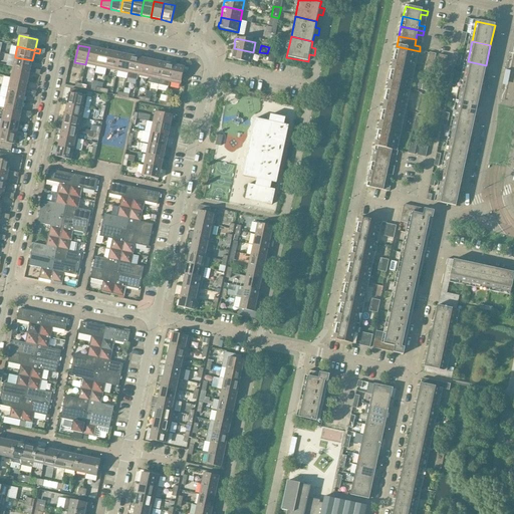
[(415,50),(397,46),(393,66),(411,70),(415,50)]
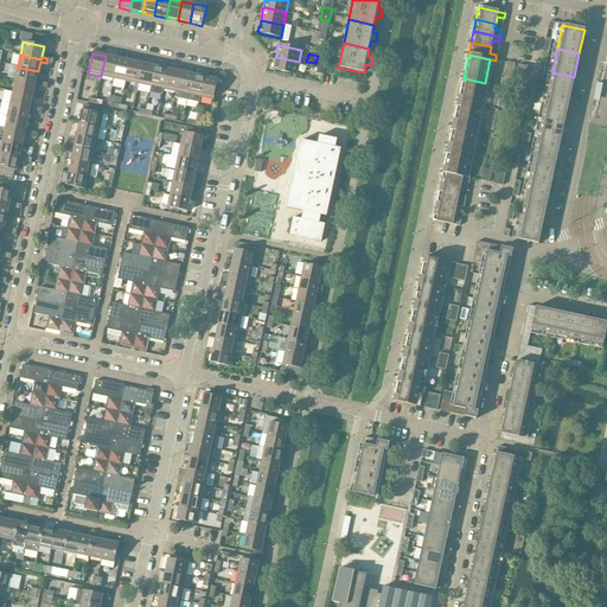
[(117,58),(106,56),(101,76),(113,80),(117,58)]
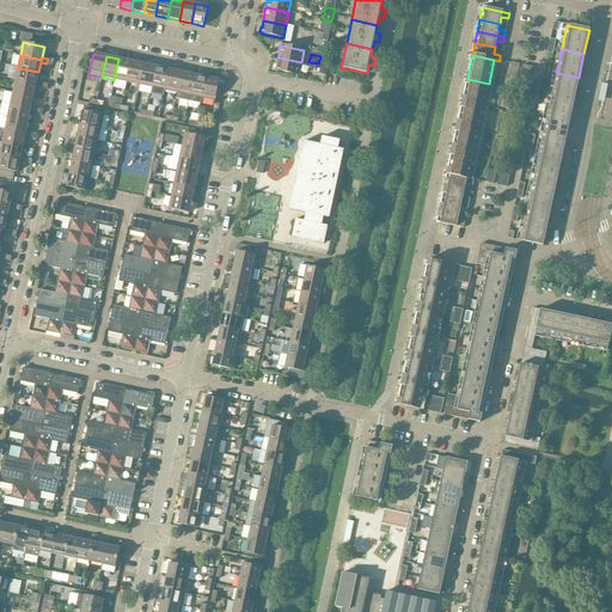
[(301,62),(279,57),(277,65),(276,65),(275,69),(276,69),(276,71),(298,75),(301,62)]
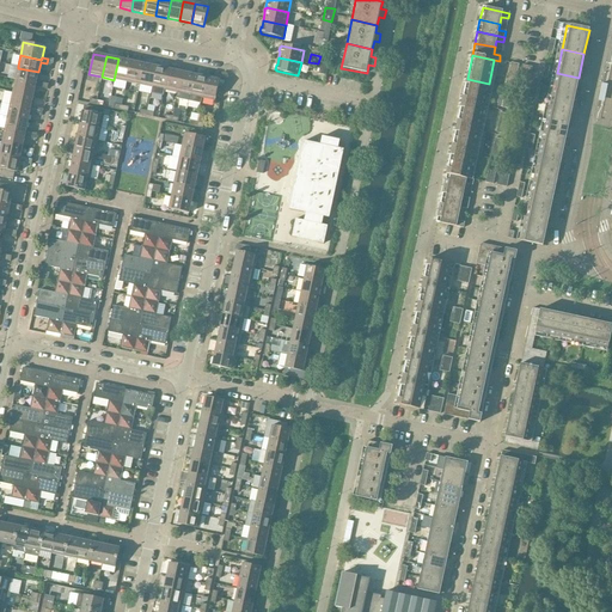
[(132,62),(118,59),(114,80),(127,83),(132,62)]
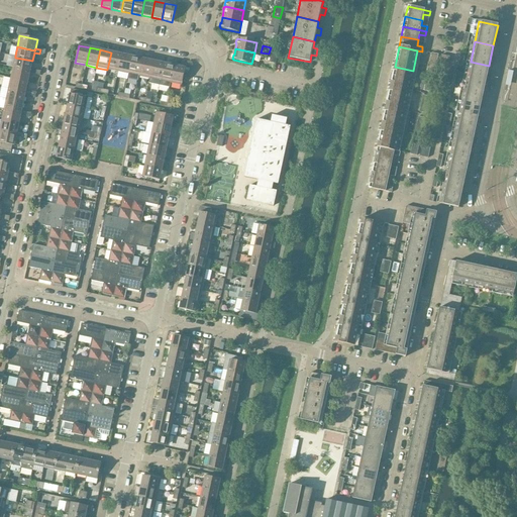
[(121,55),(111,53),(107,70),(117,72),(121,55)]
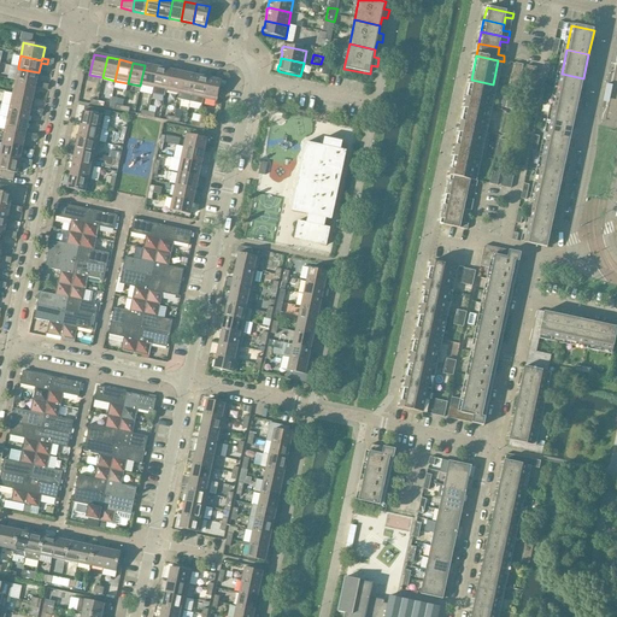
[(523,65),(515,64),(510,88),(517,89),(523,65)]
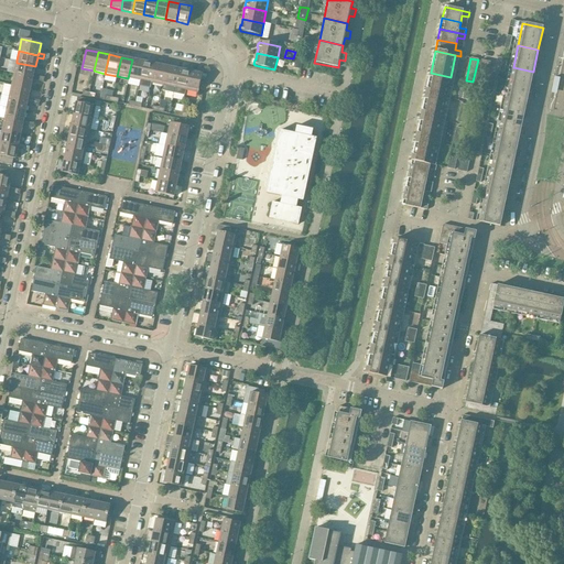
[(140,80),(144,62),(132,60),(128,78),(140,80)]
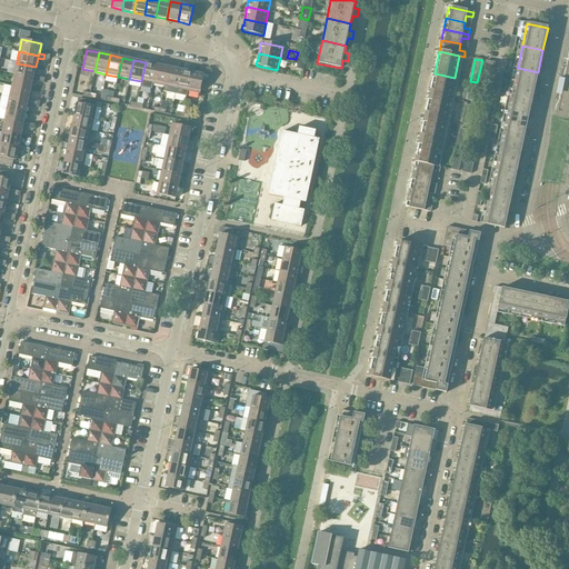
[(152,85),(157,65),(146,62),(141,81),(140,87),(151,89),(152,85)]
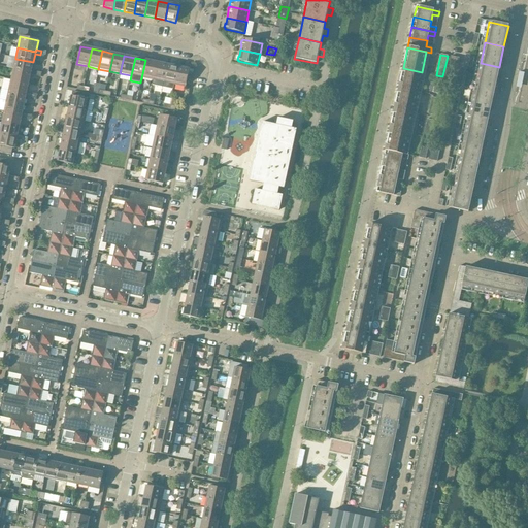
[(33,62),(15,59),(12,69),(31,73),(31,71),(33,62)]
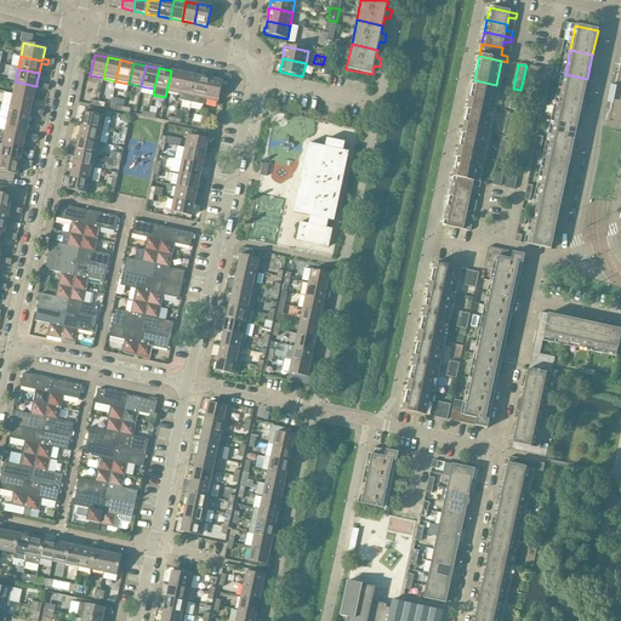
[(180,95),(184,74),(171,70),(166,92),(180,95)]
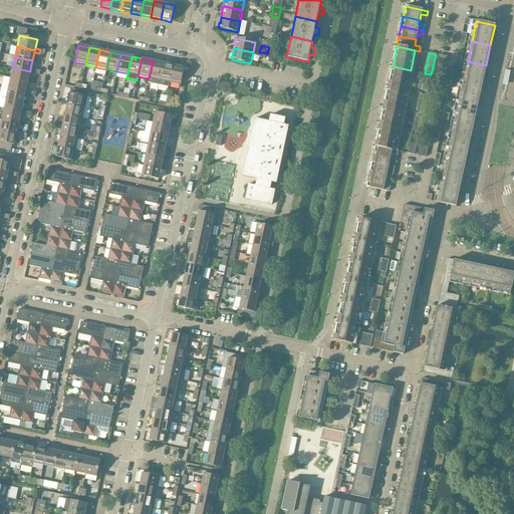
[(158,85),(163,63),(153,61),(149,78),(148,82),(158,85)]
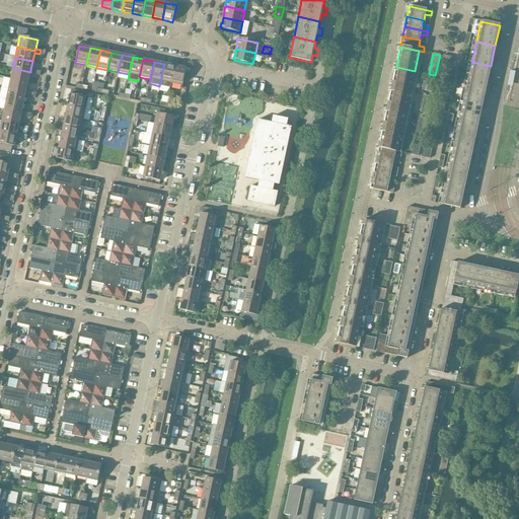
[(472,62),(467,82),(487,86),(491,66),(472,62)]
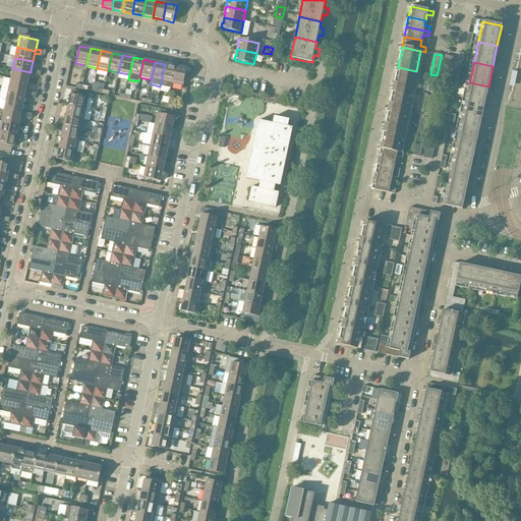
[(172,83),(176,66),(165,64),(160,87),(171,89),(172,83)]
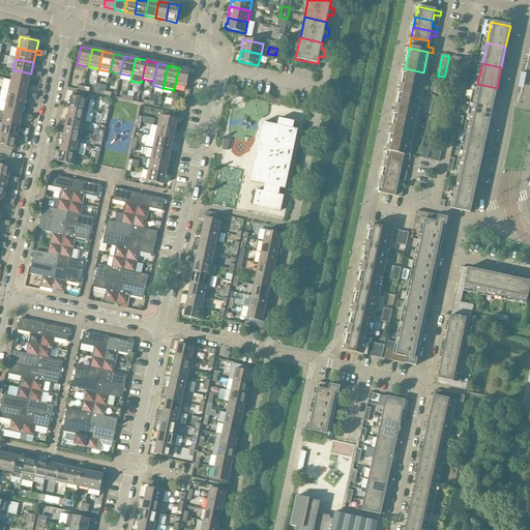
[(186,88),(189,69),(179,67),(175,85),(186,88)]
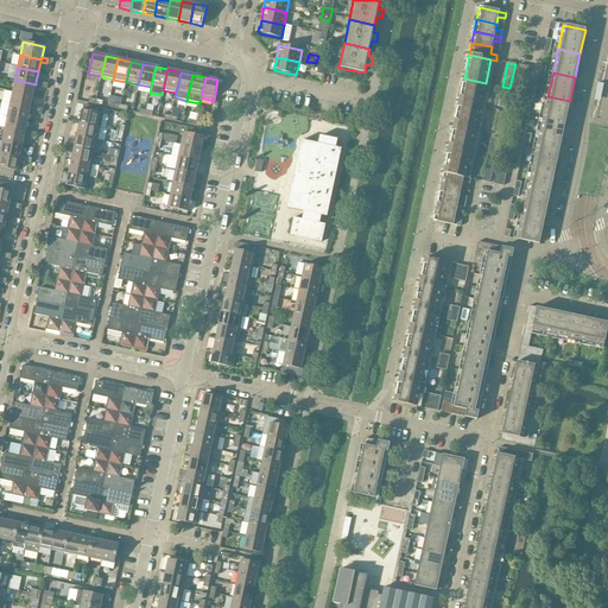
[(486,83),(464,78),(458,102),(481,107),(486,83)]
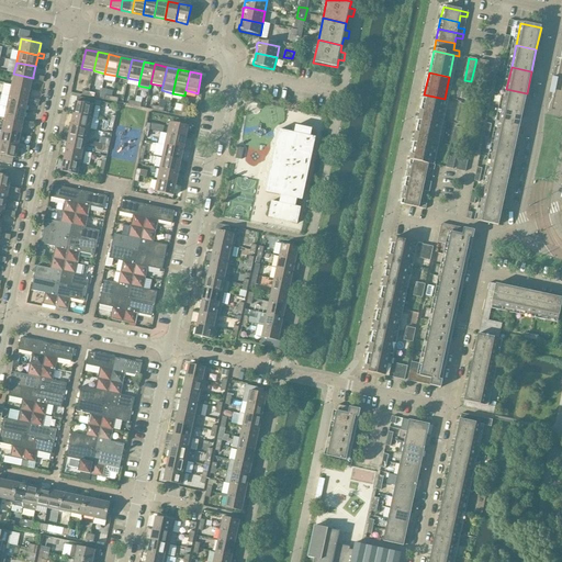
[(33,78),(13,74),(11,86),(30,89),(32,80),(37,81),(38,77),(33,76),(33,78)]
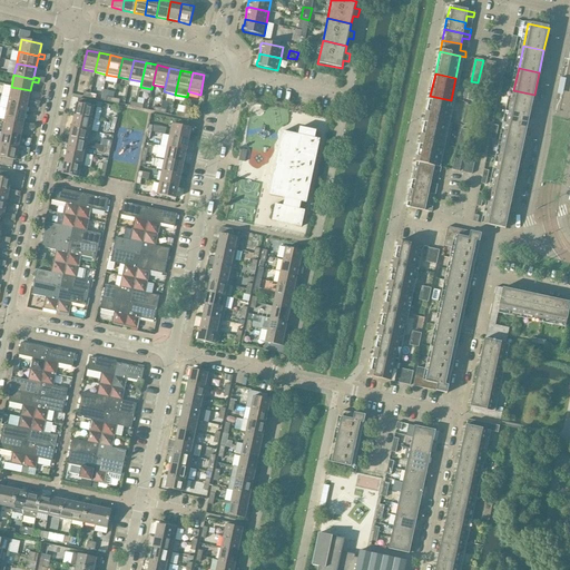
[(478,82),(471,81),(467,100),(474,101),(478,82)]
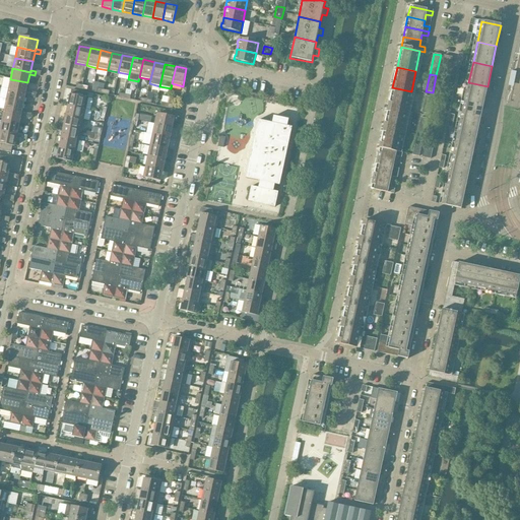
[(27,82),(10,79),(8,89),(25,93),(26,91),(27,82)]
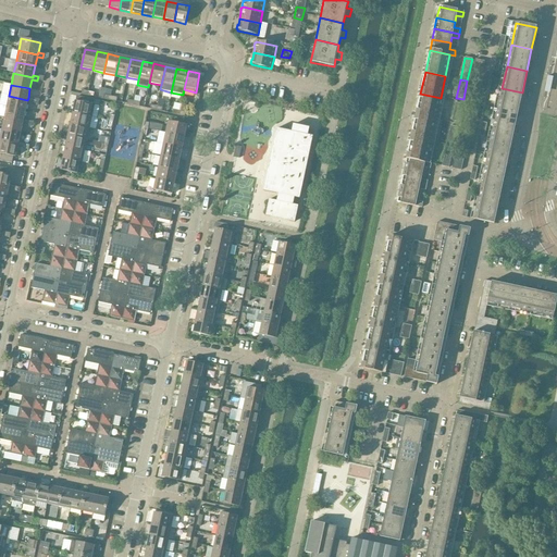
[(502,88),(497,110),(518,114),(522,93),(502,88)]
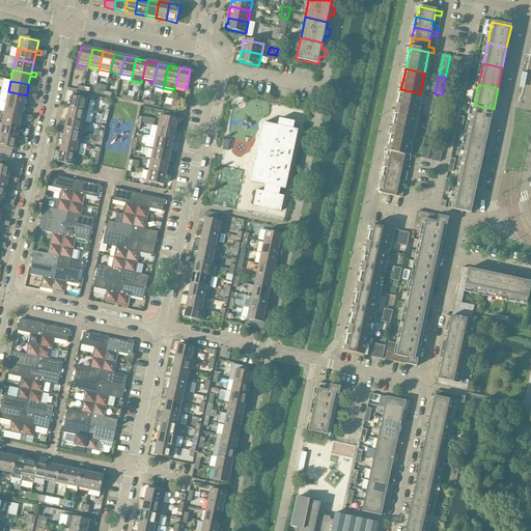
[(420,93),(400,89),(396,110),(416,114),(420,93)]
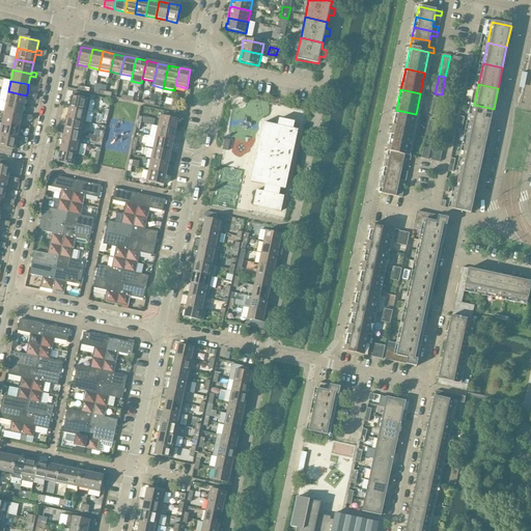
[(26,95),(8,91),(6,102),(24,106),(26,98),(31,99),(32,94),(27,93),(26,95)]
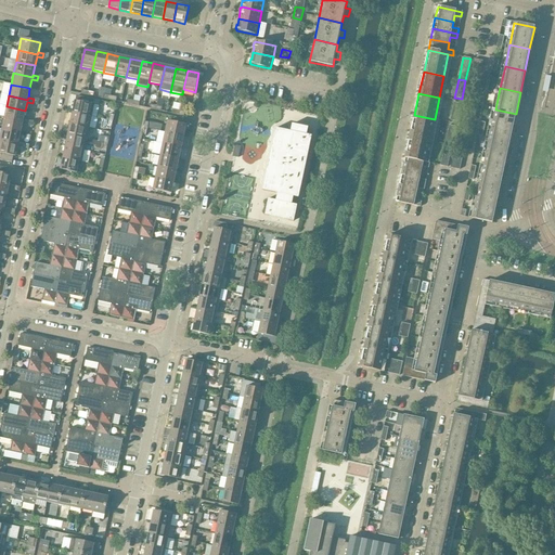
[(78,102),(75,101),(73,113),(91,117),(93,105),(78,102)]
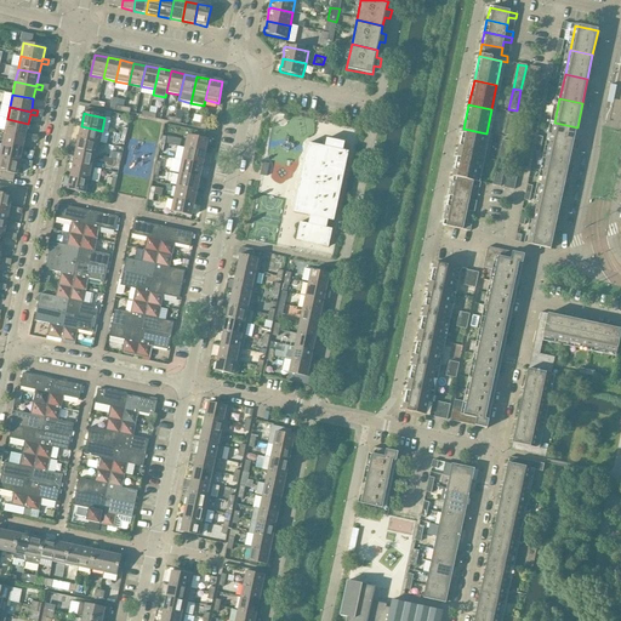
[(503,135),(511,137),(516,117),(508,115),(503,135)]
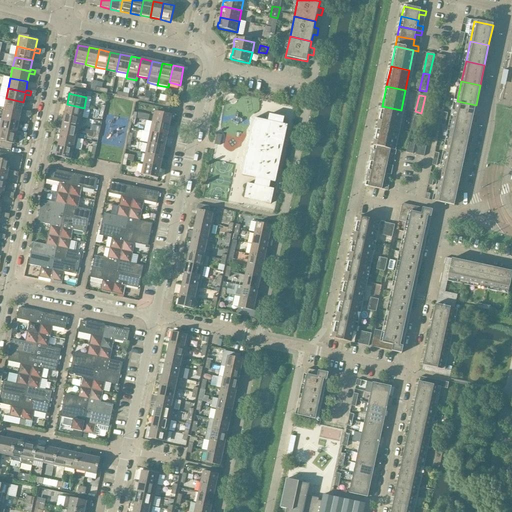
[(23,102),(6,98),(4,109),(21,113),(21,110),(23,102)]
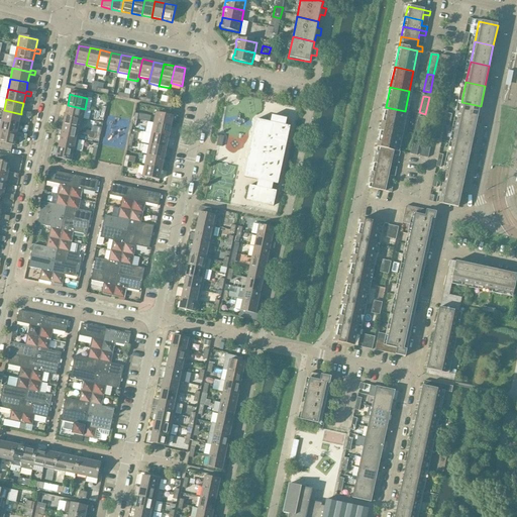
[(461,102),(457,122),(476,126),(481,106),(461,102)]
